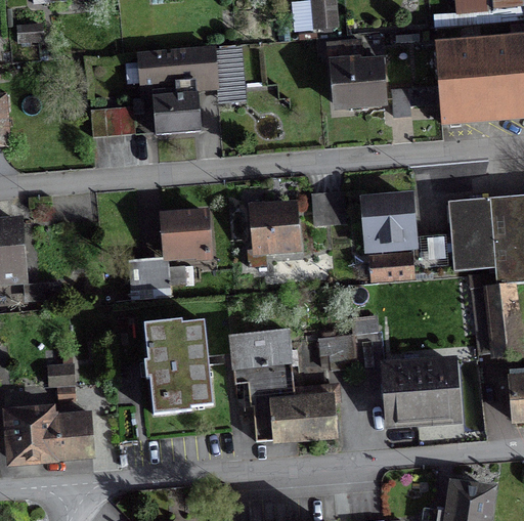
[(310,0),(314,27),(336,26),(333,0),(310,0)]
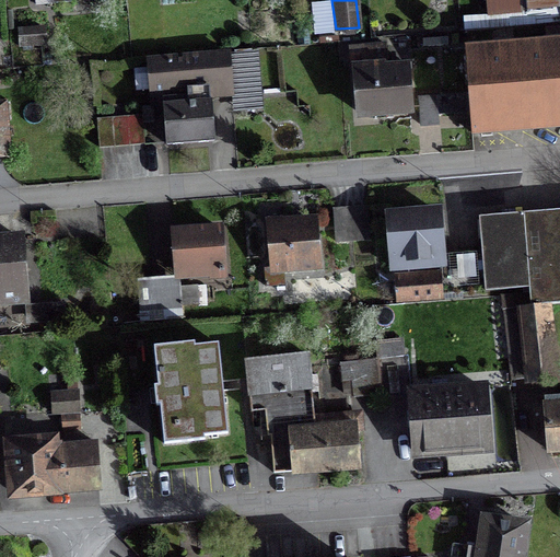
[(487,0),(488,10),(532,7),(531,0),(487,0)]
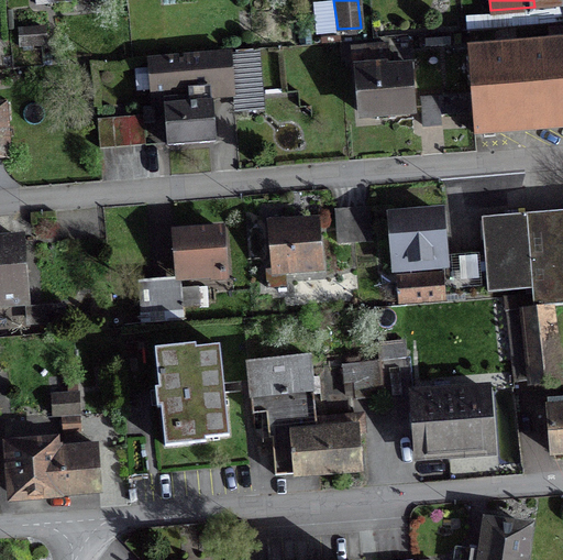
[(363,64),(356,64),(360,112),(375,111),(375,118),(389,117),(388,110),(410,108),(406,62),(388,63),(387,42),(363,44),(363,37),(349,39),(351,55),(362,54),(363,64)]
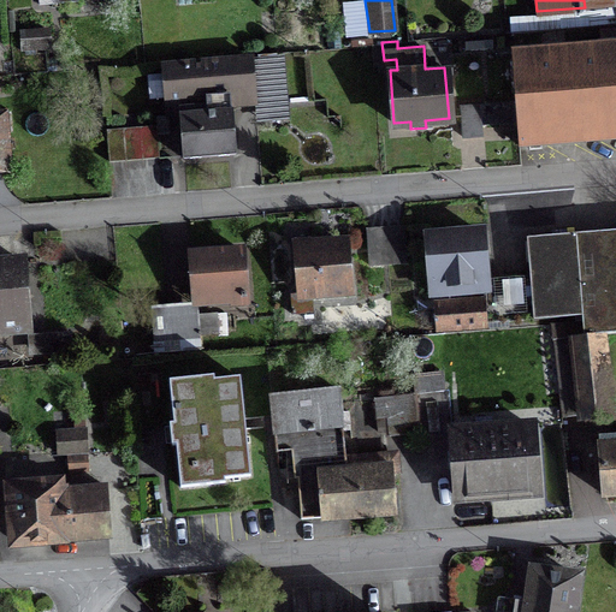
[(615,42),(510,51),(519,144),(615,136),(615,42)]
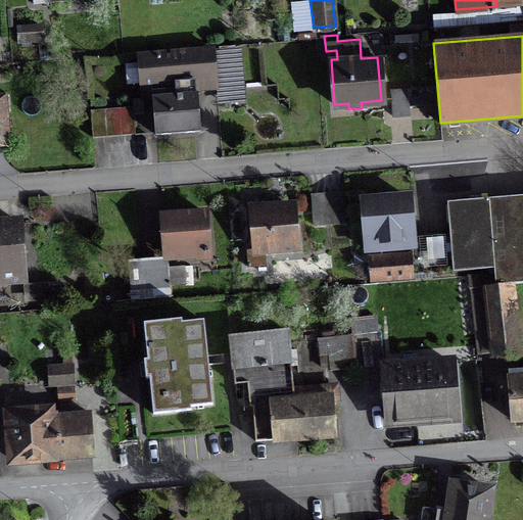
[(142,91),(151,90),(154,133),(198,129),(193,78),(214,76),(211,50),(139,55),(142,91)]
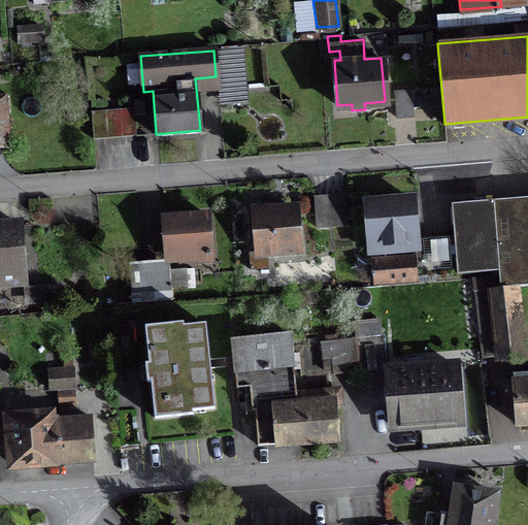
[(427,88),(394,91),(396,117),(411,115),(410,105),(428,104),(427,88)]
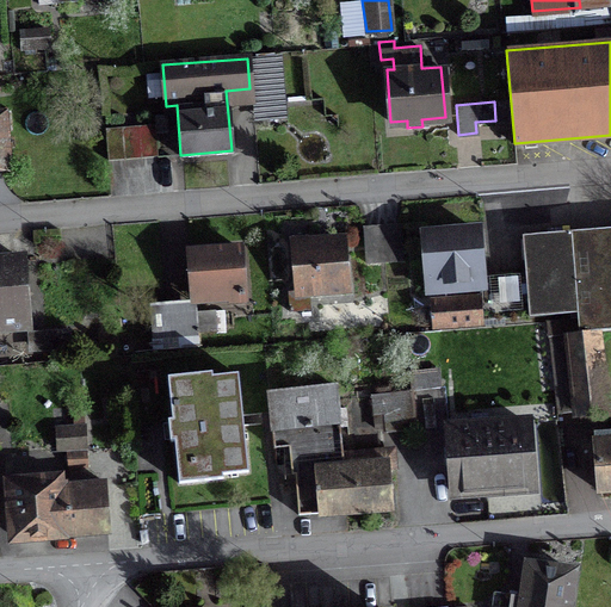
[(154,123),(104,127),(106,159),(156,155),(154,123)]
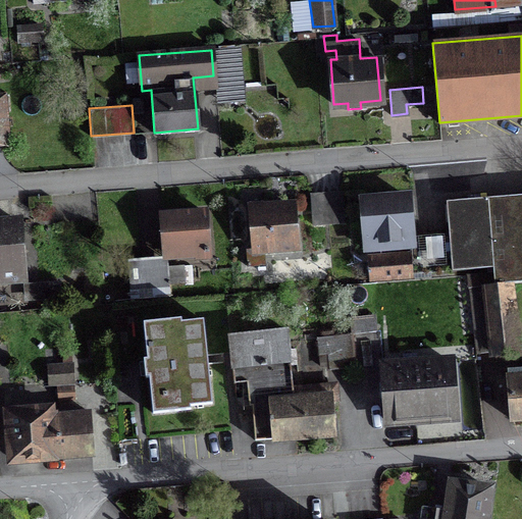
[(343,221),(341,191),(325,192),(327,222),(343,221)]
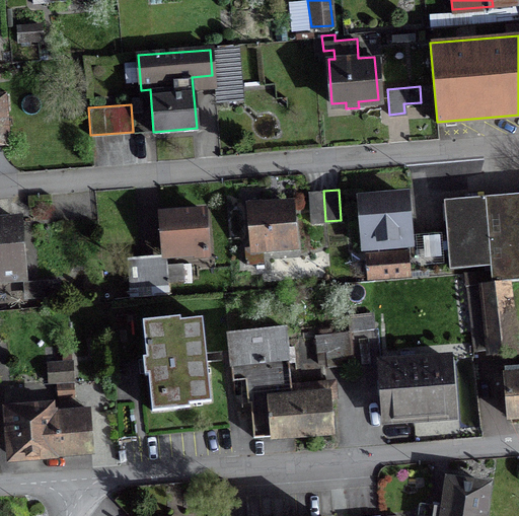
[(323,191),(308,192),(310,222),(325,221),(323,191)]
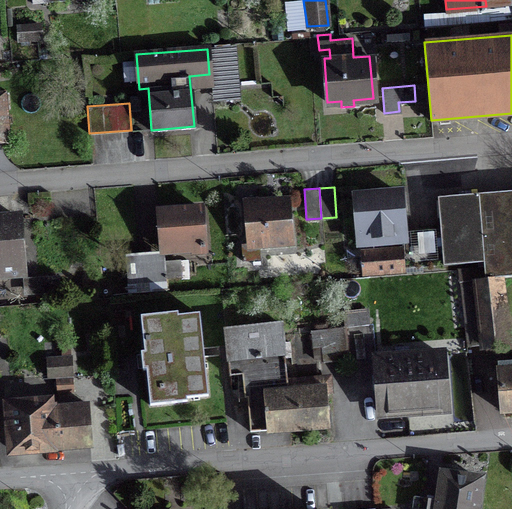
[(511,275),(511,189),(436,196),(439,228),(418,229),(422,266),(483,260),(483,265),(457,268),(458,279),(500,276),(511,275)]
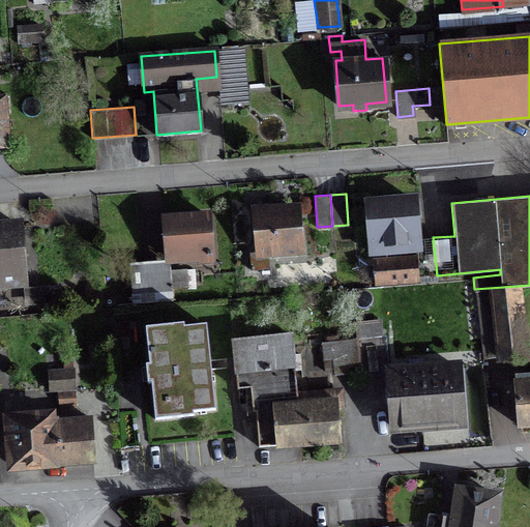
[(412,198),(367,201),(372,254),(386,253),(385,238),(415,236),(412,198)]
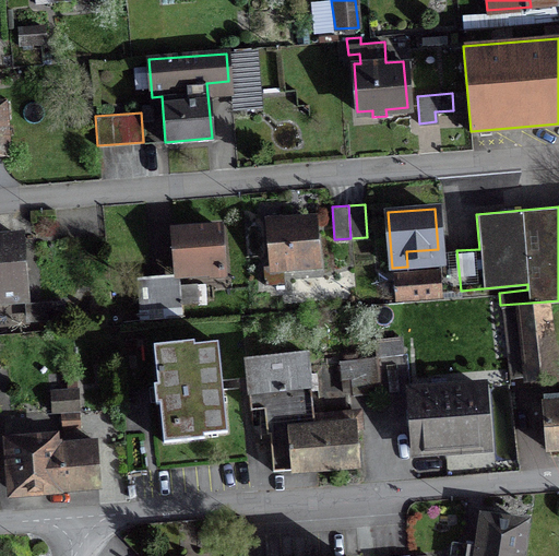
[(286,222),(286,215),(269,217),(272,264),(262,265),(263,284),(283,282),(282,264),(314,262),(311,220),(286,222)]
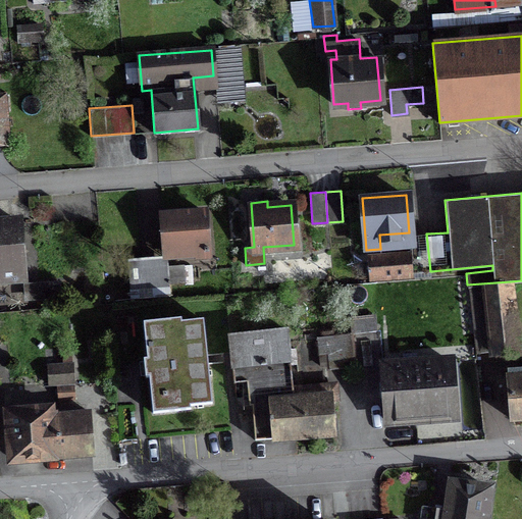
[(205,211),(160,215),(164,258),(165,257),(195,255),(195,257),(209,256),(205,211)]
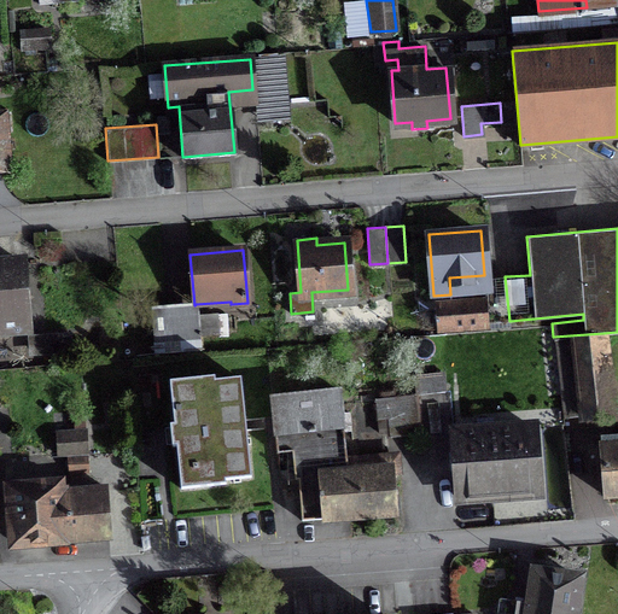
[(0,329),(25,327),(19,261),(0,262),(0,329)]
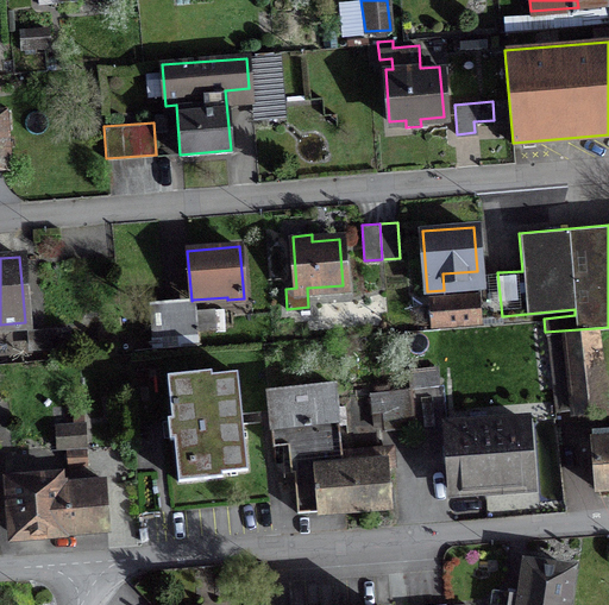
[(475,302),(473,297),(429,301),(432,326),(476,322),(476,314),(479,308),(479,307),(475,302)]
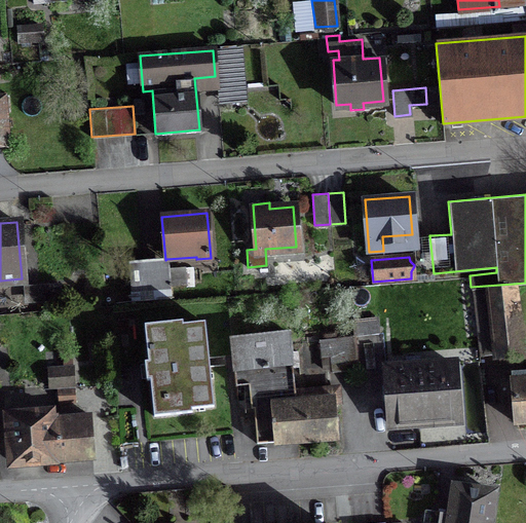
[(166,267),(166,259),(165,260),(128,262),(130,289),(167,286),(167,285),(185,284),(184,266),(166,267)]
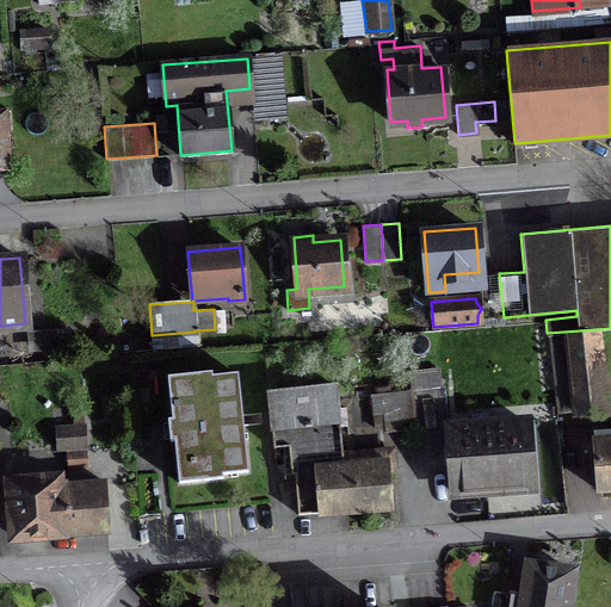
[(573,410),(605,407),(597,329),(565,333),(573,410)]
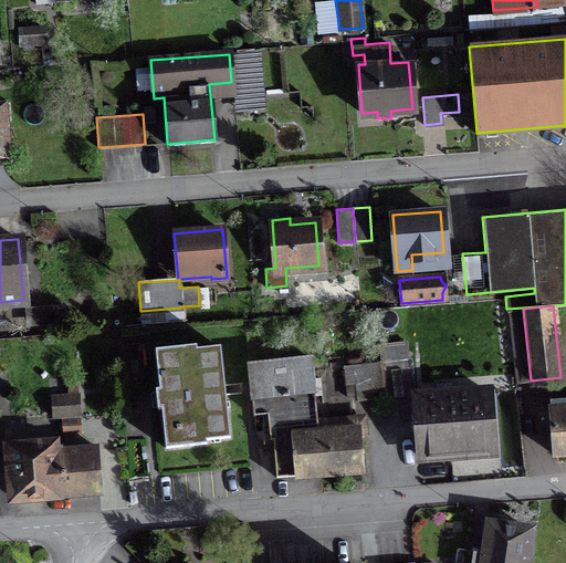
[(157,407),(161,406),(166,446),(203,441),(203,438),(228,435),(218,347),(195,350),(194,345),(155,350),(159,389),(156,389),(157,407)]
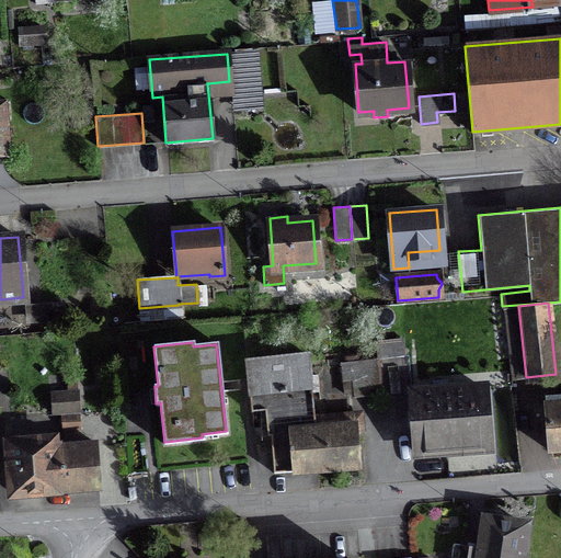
[(313,422),(307,354),(245,360),(250,410),(251,410),(264,409),(266,434),(270,434),(273,471),(356,465),(352,421),(334,422),(334,428),(302,431),(301,423),(313,422)]
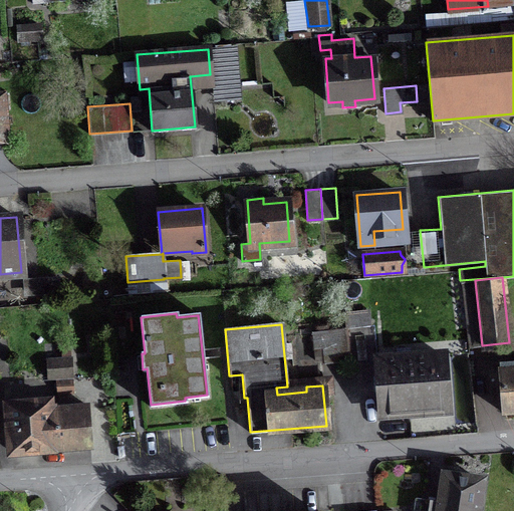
[(321,346),(323,362),(348,360),(344,327),(311,331),(312,347),(321,346)]
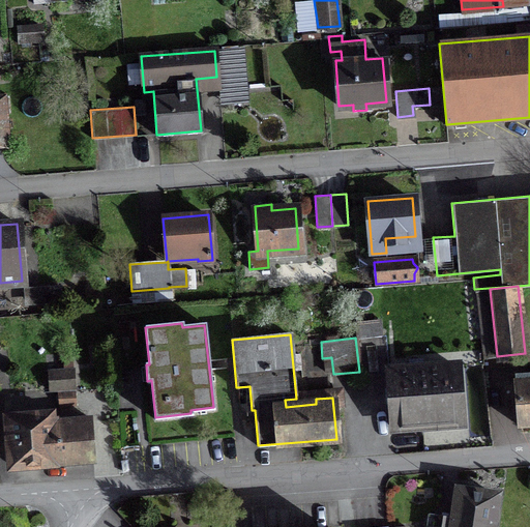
[(389,370),(393,427),(460,421),(455,366),(389,370)]
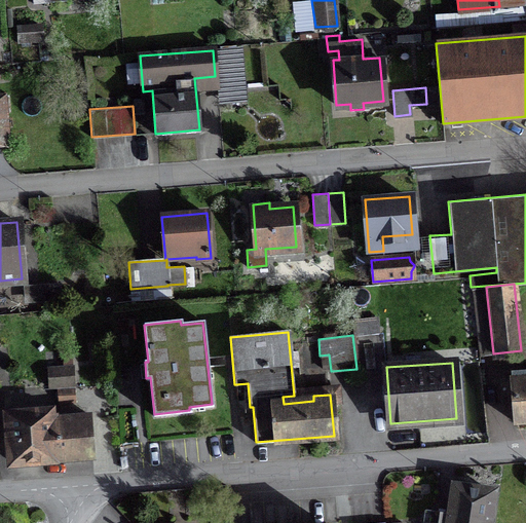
[(525,369),(511,371),(515,421),(525,419),(525,369)]
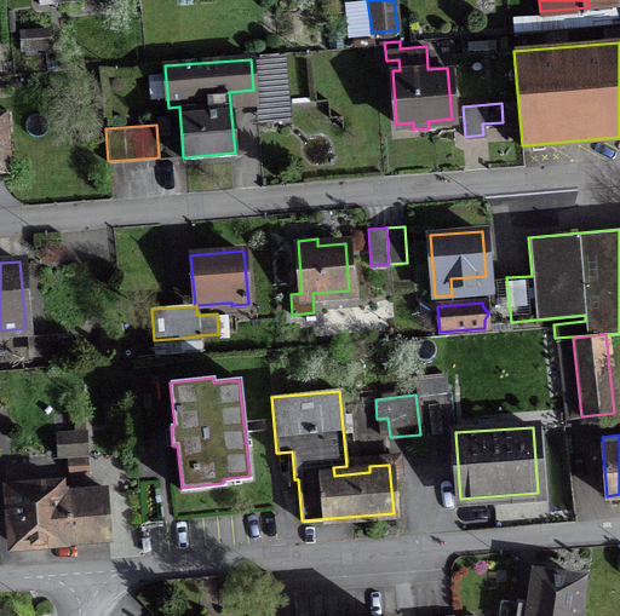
[(9,489),(12,543),(107,536),(103,487),(61,490),(59,484),(9,489)]
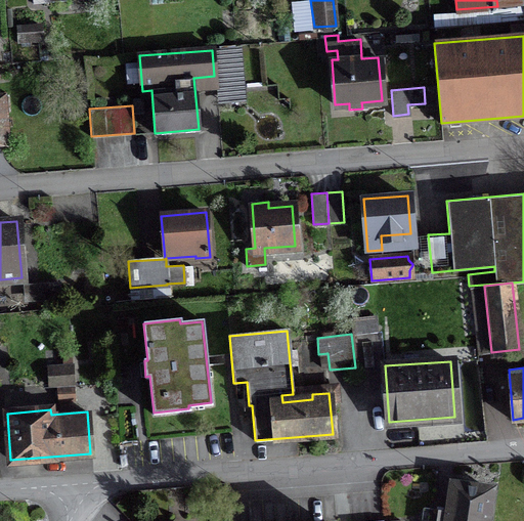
[(452,484),(448,511),(429,509),(426,520),(484,520),(489,489),(452,484)]
